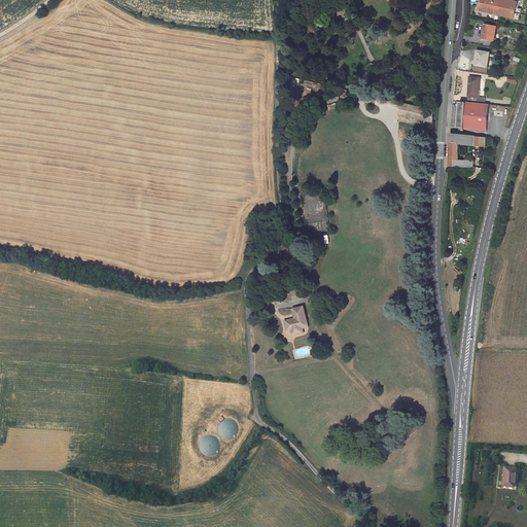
[(519,2),(508,0),(481,0),(481,1),(483,2),(481,10),(520,20),(522,9),(517,8),(519,2)]
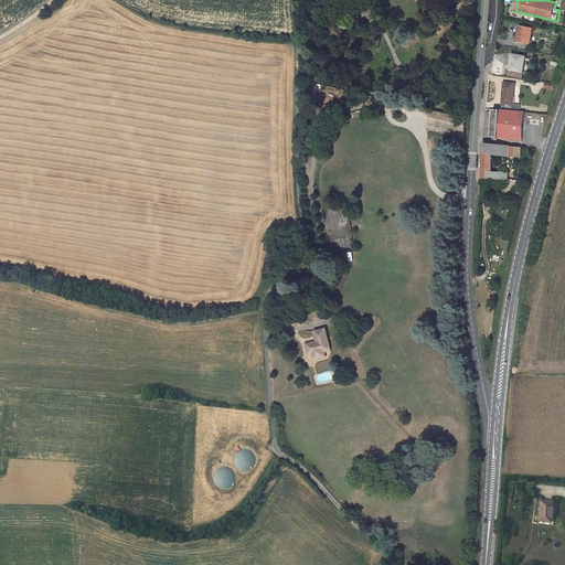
[(533,29),(520,27),(519,32),(519,36),(518,41),(524,42),(530,43),(530,44),(533,29)]
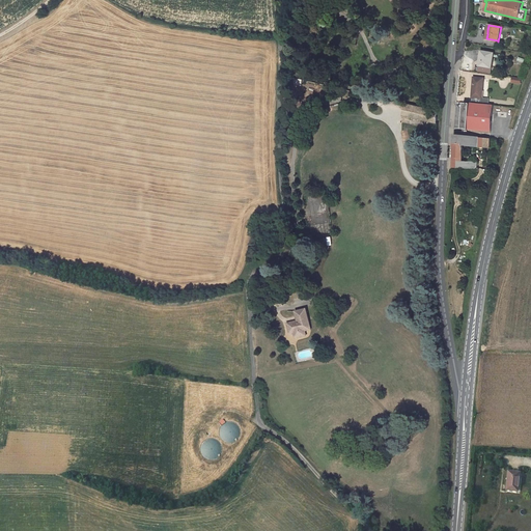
[(494,53),(483,51),(481,60),(480,60),(478,71),(491,73),(494,53)]
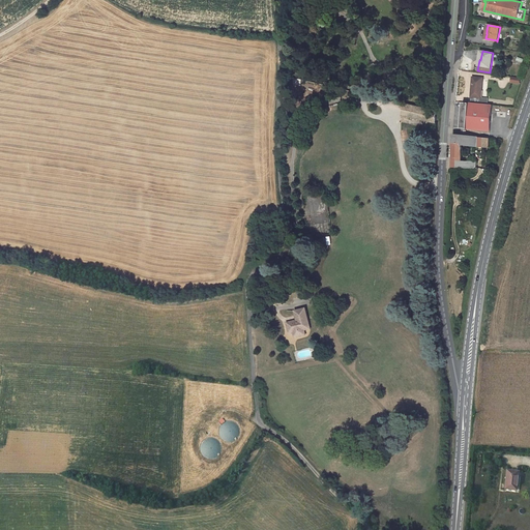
[(300,80),(283,76),(283,81),(299,85),(300,80)]
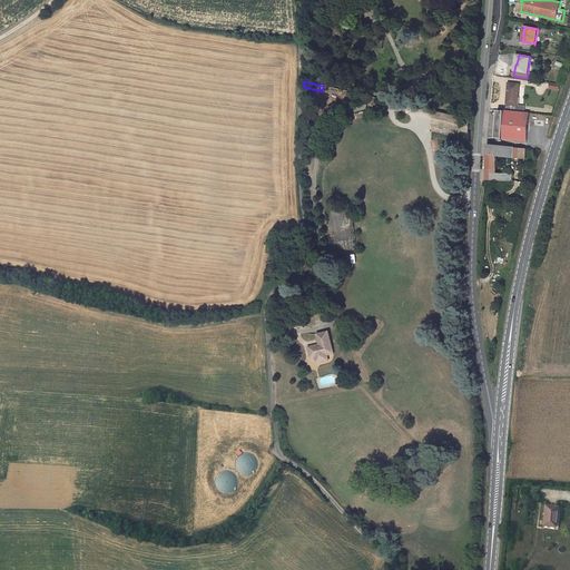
[(520,84),(509,82),(507,104),(507,105),(507,109),(524,111),(526,106),(518,105),(516,105),(517,97),(519,97),(520,84)]
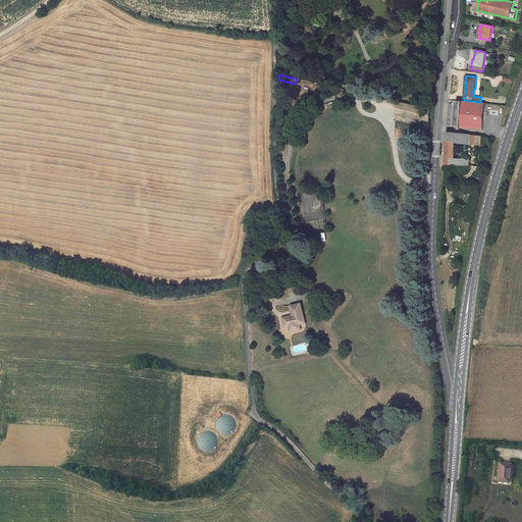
[(482,129),(485,104),(456,101),(455,112),(453,126),(482,129)]
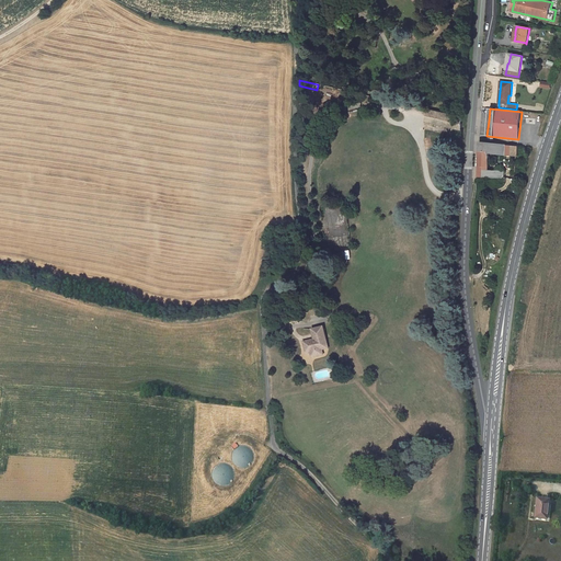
[(506,155),(506,146),(480,142),(479,160),(479,176),(504,178),(504,170),(489,170),(489,153),(506,155)]
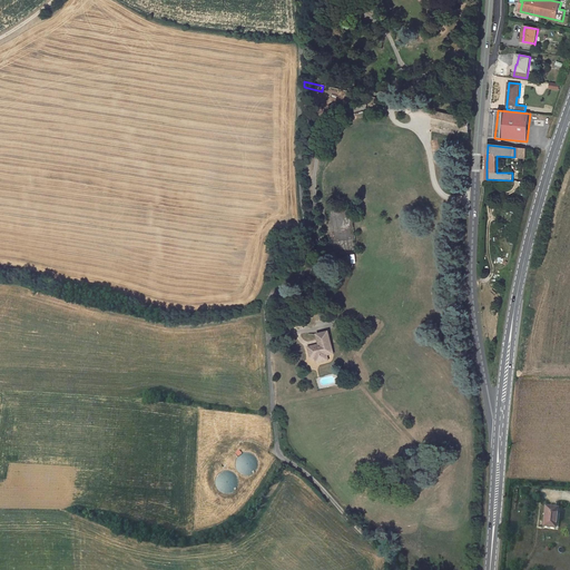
[(526,158),(527,149),(514,148),(514,157),(526,158)]
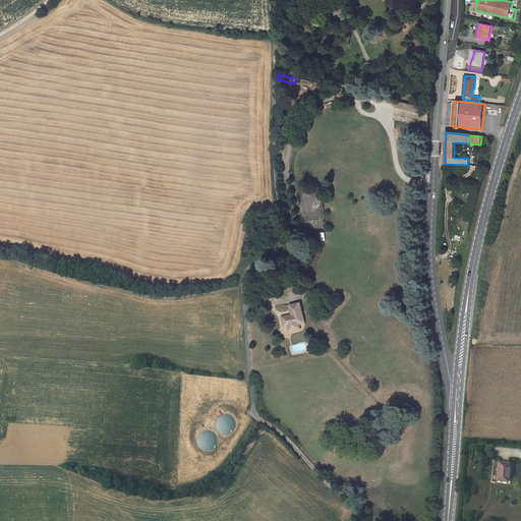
[(305,322),(301,303),(290,305),(292,314),(293,316),(290,317),(289,315),(283,317),(285,328),(289,327),(290,332),(301,329),(300,325),(299,323),(305,322)]
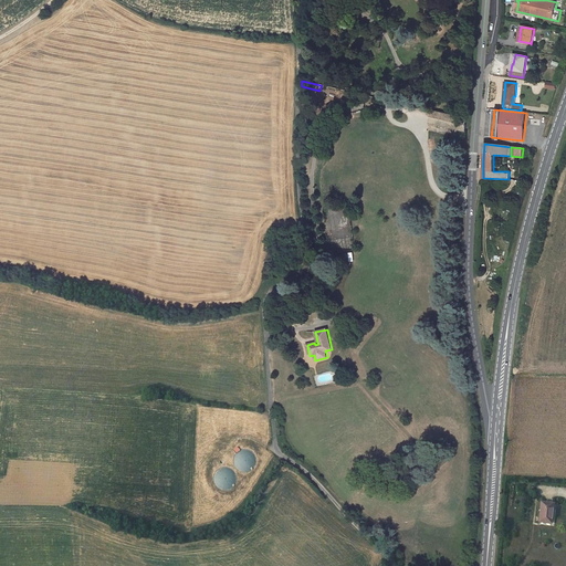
[(551,523),(553,503),(542,502),(540,521),(551,523)]
